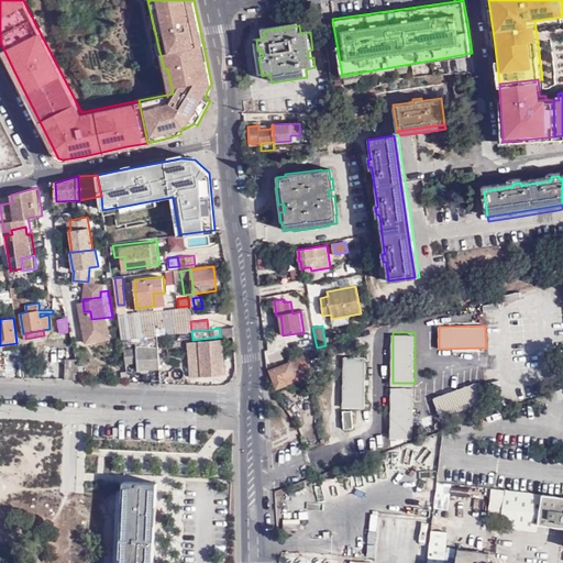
[(25,339),(25,333),(24,333),(23,333),(18,334),(20,348),(26,346),(25,339)]
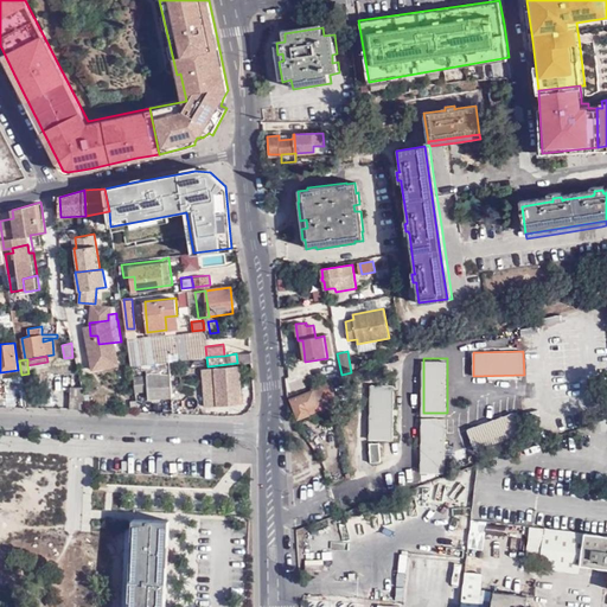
[(240,366),(202,369),(204,408),(242,404),(240,366)]
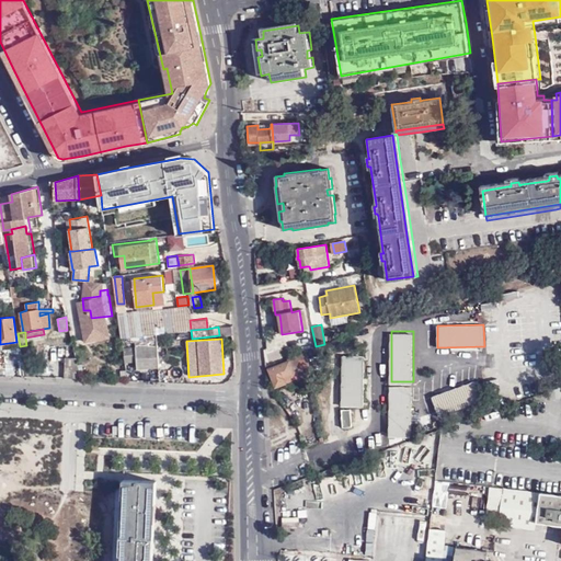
[(157,346),(136,347),(136,364),(136,369),(158,368),(157,346)]
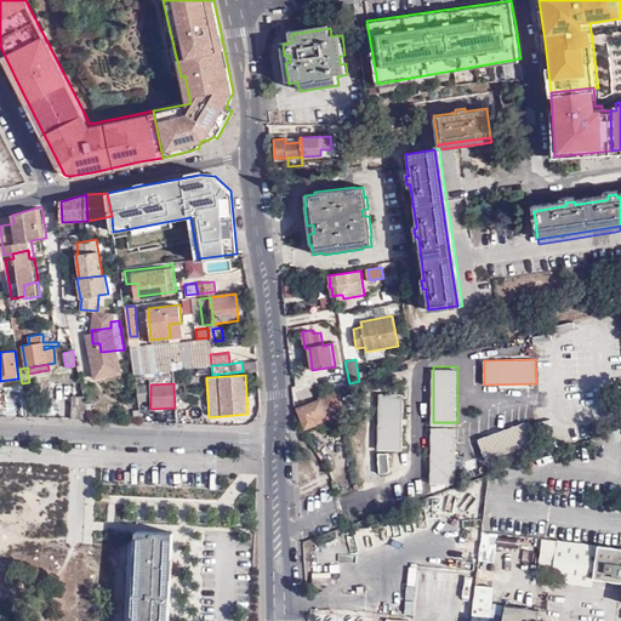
[(151,385),(136,386),(138,403),(151,403),(151,385)]
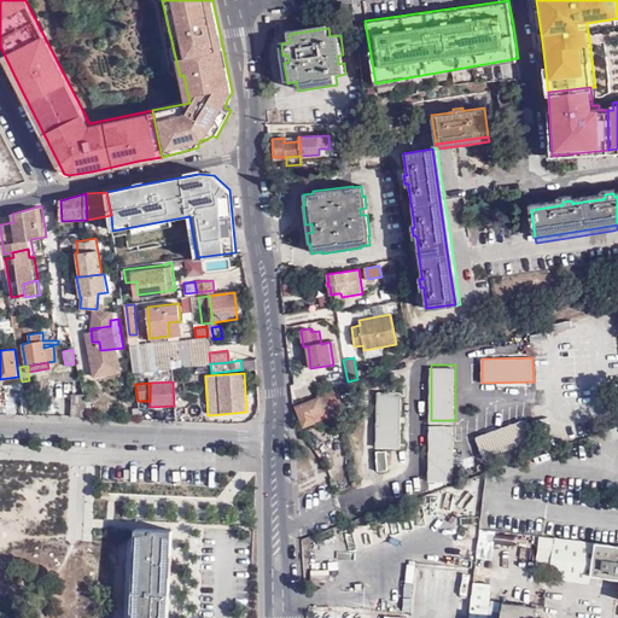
[(332,401),(340,397),(337,386),(328,391),(328,392),(297,407),(304,426),(315,421),(313,415),(325,412),(334,407),(332,401)]
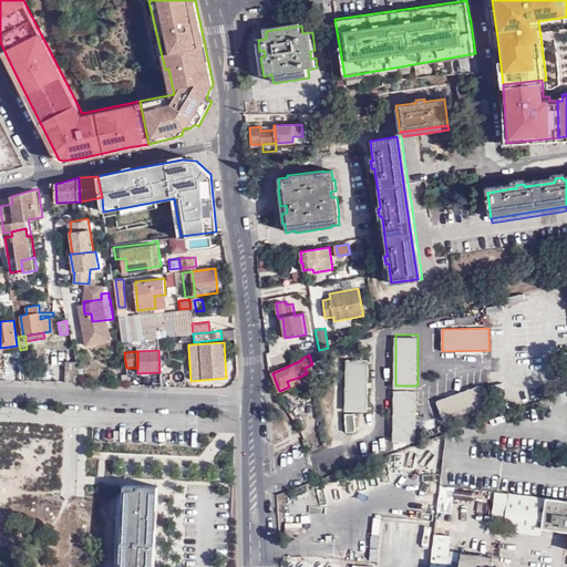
[(347,409),(368,409),(368,359),(347,359),(347,409)]
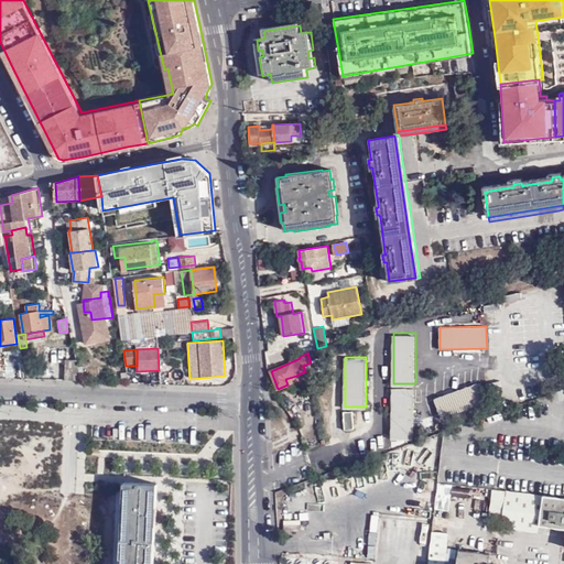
[(297,381),(296,376),(285,379),(288,384),(297,381)]
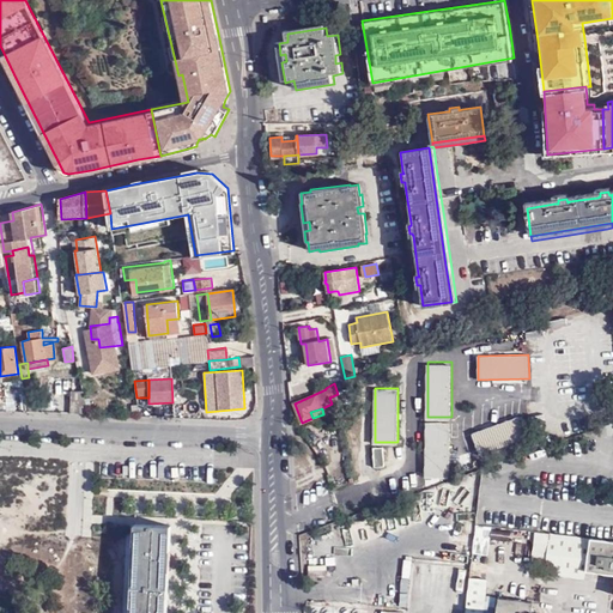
[(519,417),(472,434),(480,456),(527,439),(519,417)]
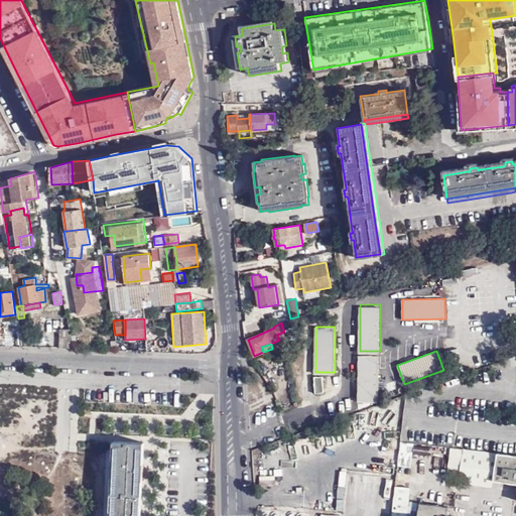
[(359,400),(378,399),(379,354),(360,354),(359,400)]
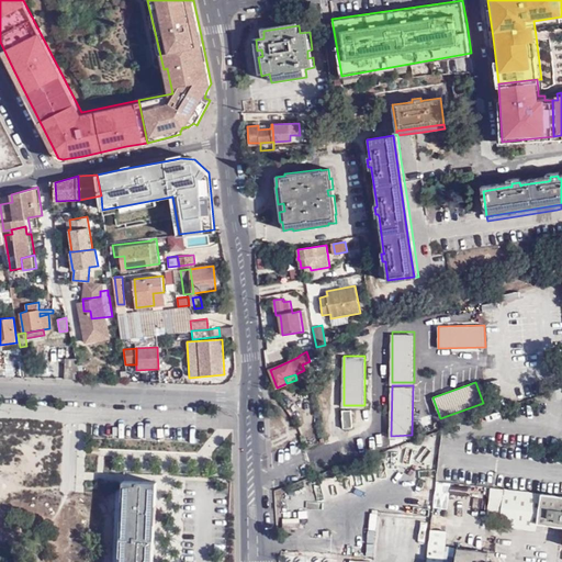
[(355,426),(352,407),(344,409),(346,427),(355,426)]
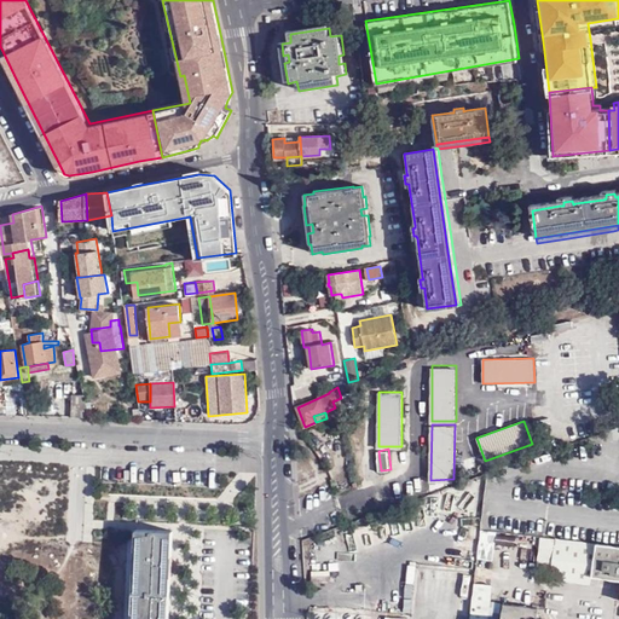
[(136,530),(133,591),(169,594),(171,565),(172,531),(136,530)]
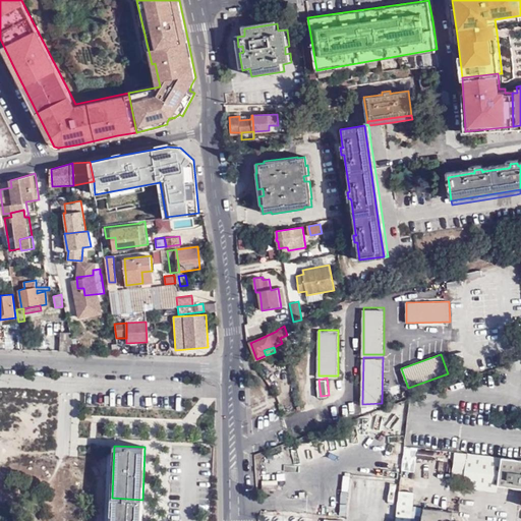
[(464,482),(468,452),(456,451),(452,480),(464,482)]
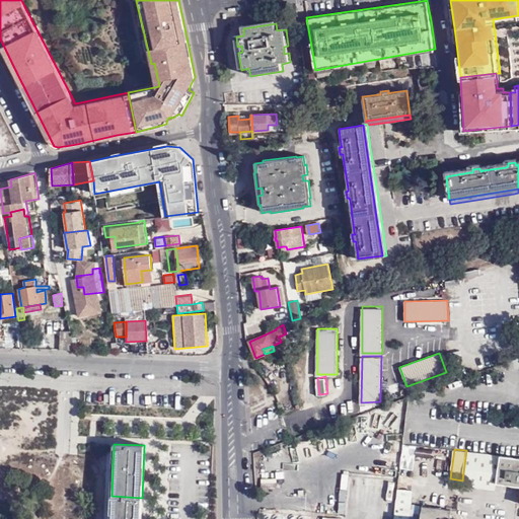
[(490,488),(496,482),(499,454),(466,450),(462,480),(462,484),(490,488)]
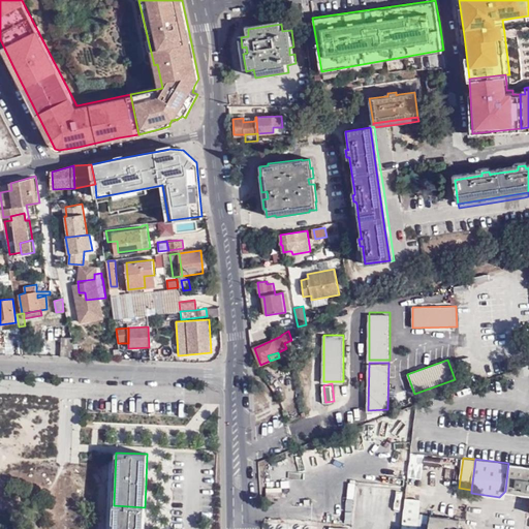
[(528,464),(508,463),(505,491),(528,493),(528,464)]
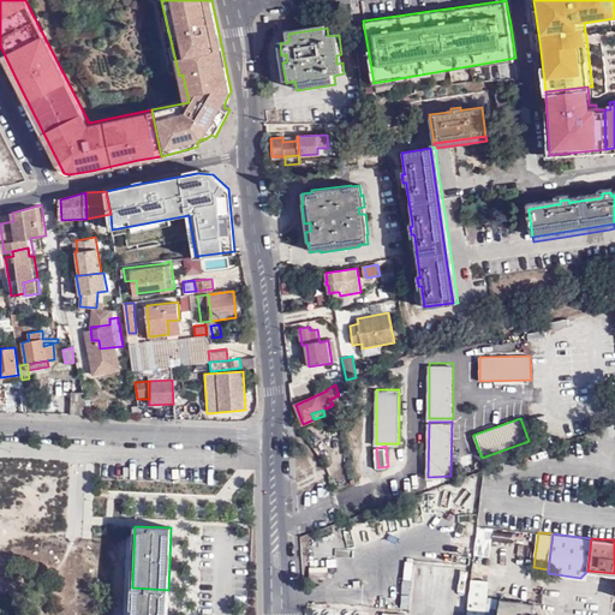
[(485,614),(489,581),(471,579),(466,614),(485,614)]
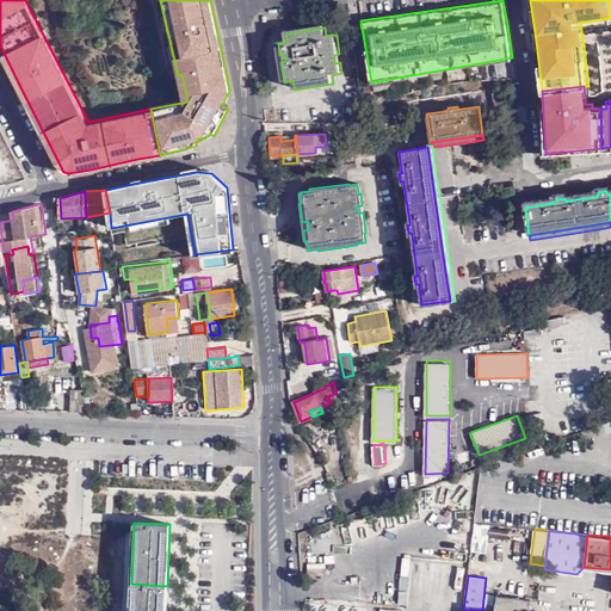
[(131,584),(130,610),(165,610),(167,586),(131,584)]
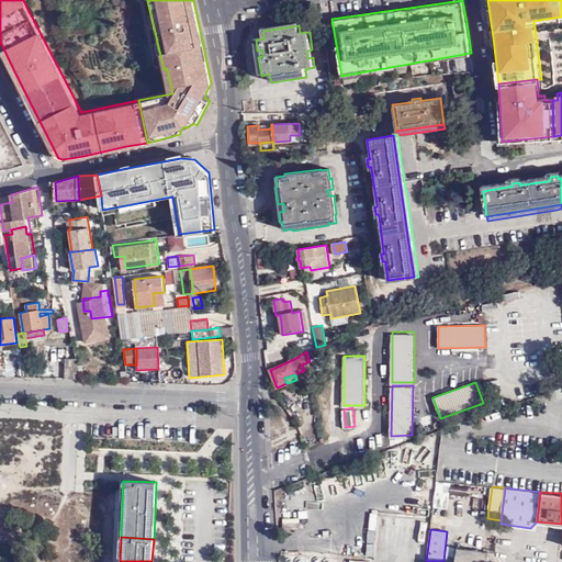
[(489,561),(491,552),(458,548),(456,561),(489,561)]
